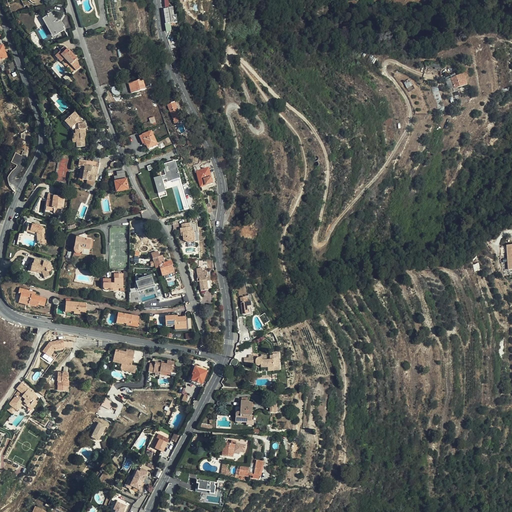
[(164,0),(165,0),(166,9),(168,9),(170,23),(177,22),(176,18),(174,18),(173,10),(170,10),(168,0),(164,0)]
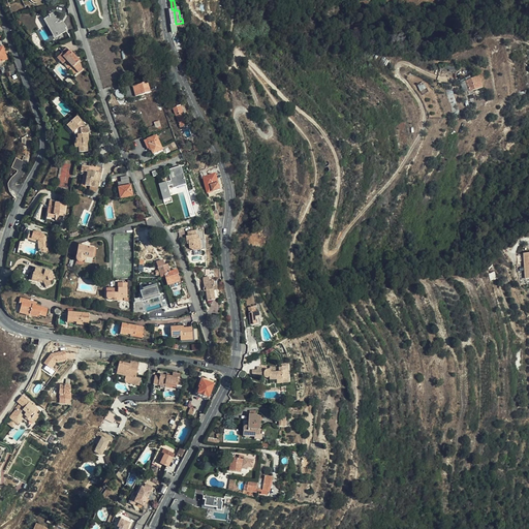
[(61,25),(53,12),(44,19),(52,30),(53,29),(57,36),(60,34),(59,32),(62,31),(63,33),(67,31),(63,24),(61,25)]
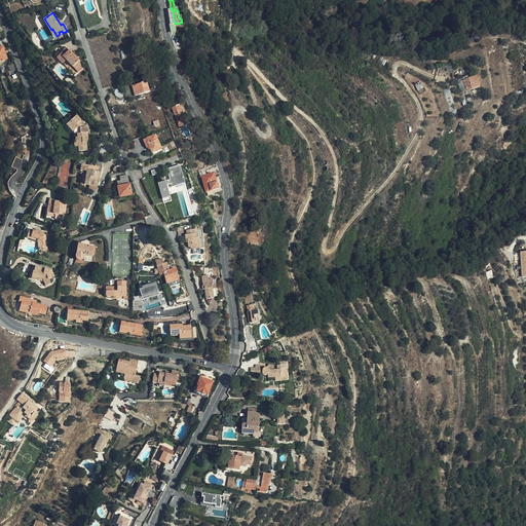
[(58,58),(61,61),(64,57),(68,60),(71,63),(80,71),(83,68),(80,60),(69,49),(65,54),(62,52),(58,58)]
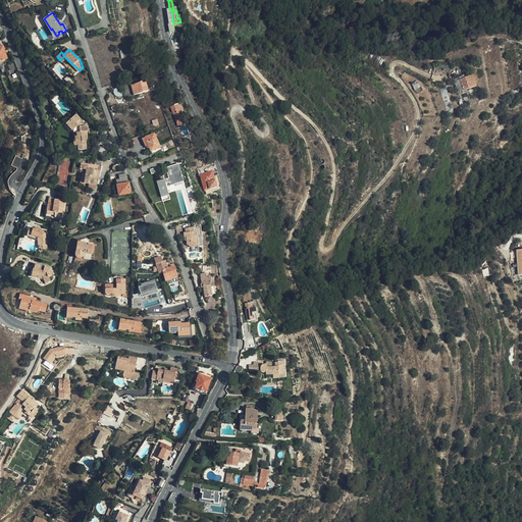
[(369,55),(366,60),(375,65),(378,59),(369,54),(369,55)]
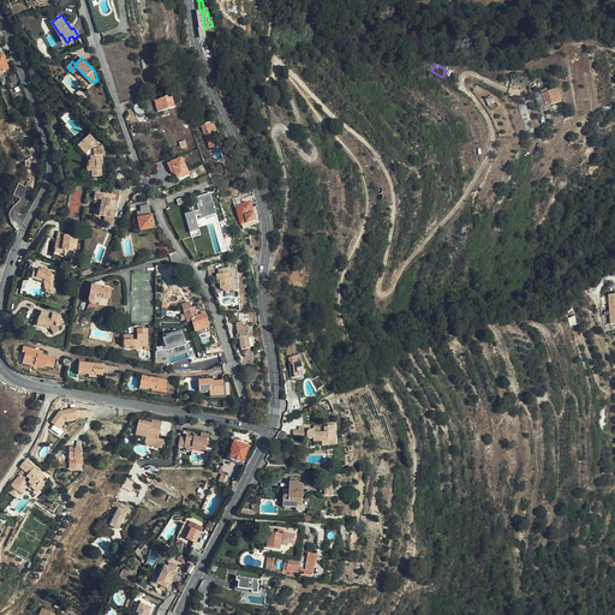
[(556,89),(542,94),(545,107),(544,107),(545,112),(550,111),(549,107),(561,103),(556,89)]
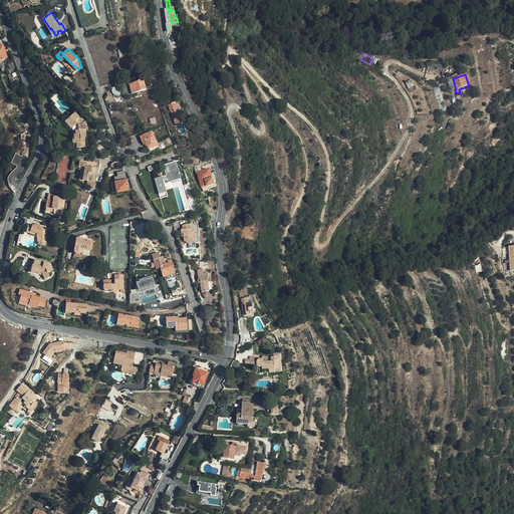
[(148,89),(145,79),(130,83),(133,93),(148,89)]
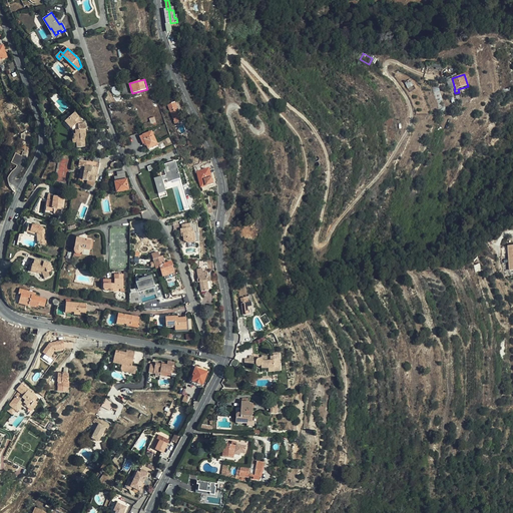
[(432,86),(437,100),(438,99),(440,99),(443,98),(439,84),(432,86)]
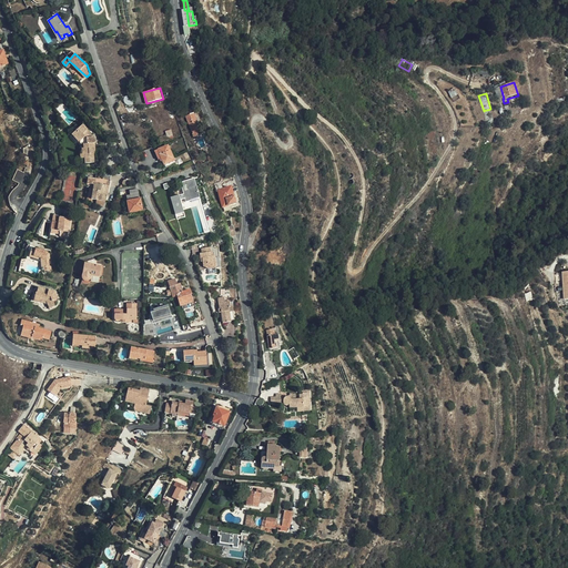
[(486,112),(484,113),(488,124),(495,122),(492,111),(488,111),(486,112)]
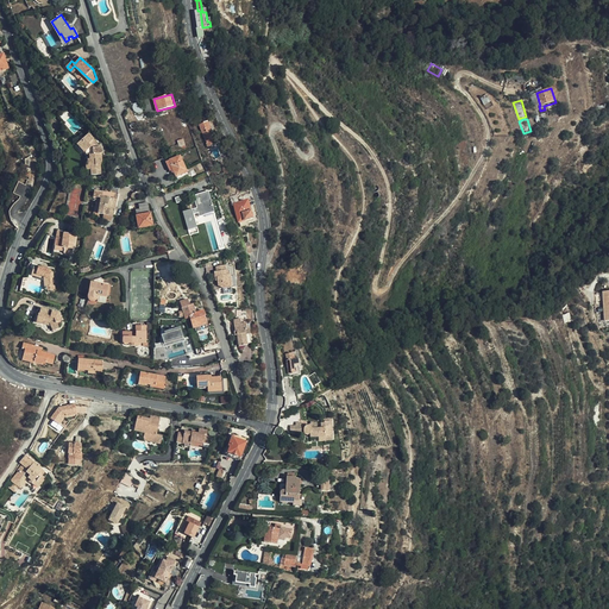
[(213,135),(208,123),(205,125),(203,123),(199,124),(209,148),(218,144),(214,135),(213,135)]
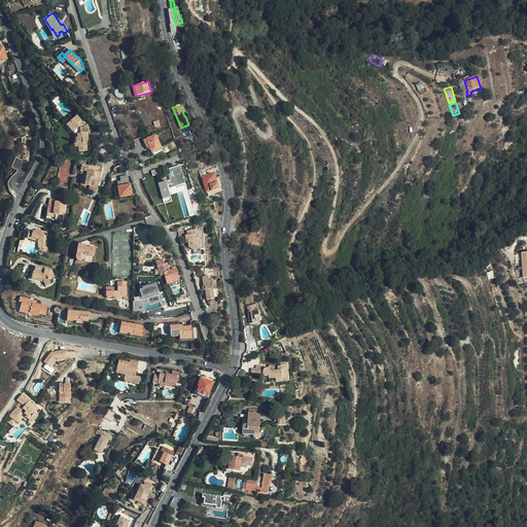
[(77,137),(77,141),(77,146),(80,146),(80,150),(89,150),(89,143),(90,143),(90,137),(89,137),(88,133),(90,133),(91,132),(92,131),(92,130),(91,128),(89,128),(88,128),(82,120),(83,119),(79,114),(70,121),(76,130),(75,131),(76,132),(76,133),(78,133),(78,137),(77,137)]
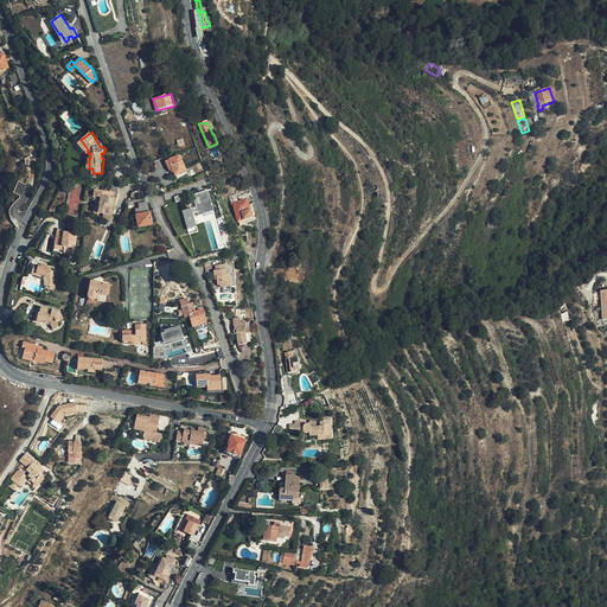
[(174,173),(176,177),(186,173),(180,157),(165,161),(168,172),(171,171),(172,174),(174,173)]
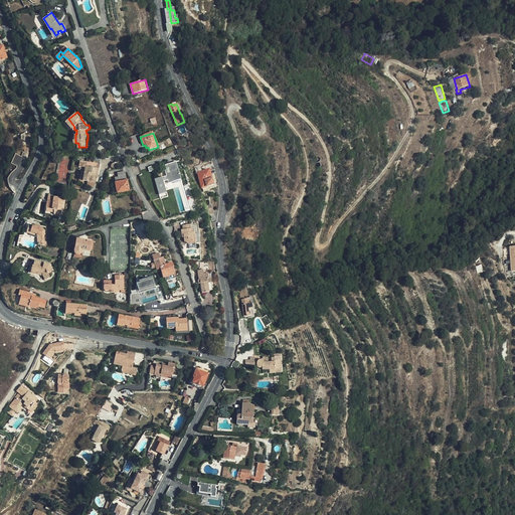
[(86,168),(84,173),(83,181),(88,182),(87,187),(95,188),(96,183),(100,164),(79,161),(78,167),(79,167),(86,168)]
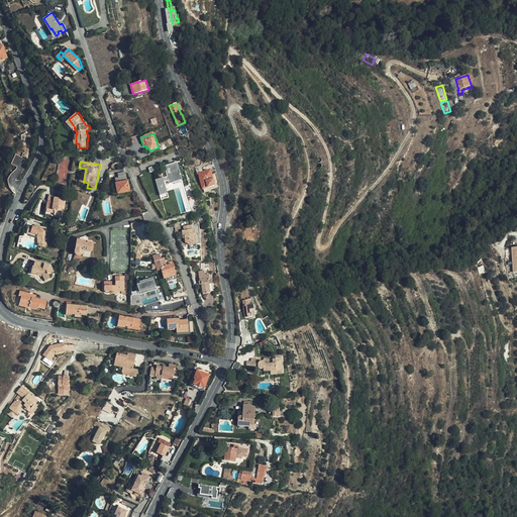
[(178,162),(170,164),(172,172),(180,170),(178,162)]
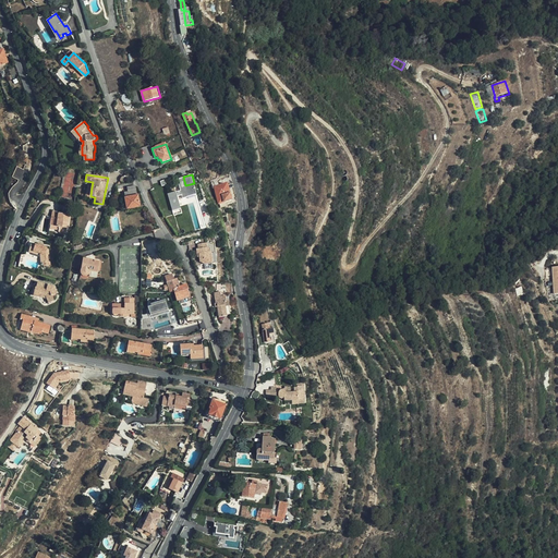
[(182,192),(178,194),(177,191),(169,193),(174,215),(182,213),(178,195),(183,194),(183,198),(196,194),(194,183),(185,185),(183,177),(179,179),(182,192)]
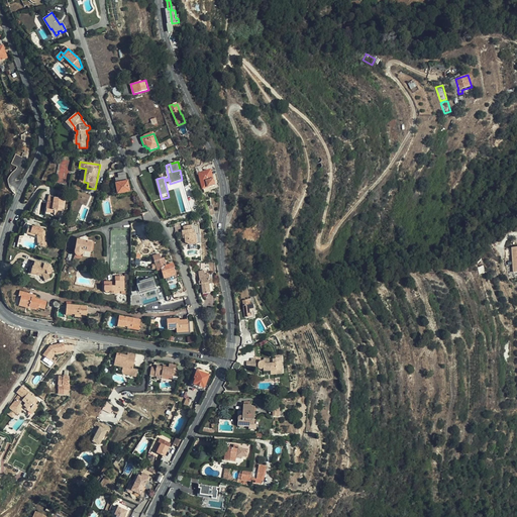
[(215,185),(211,170),(203,172),(201,166),(196,167),(198,174),(199,173),(202,188),(215,185)]
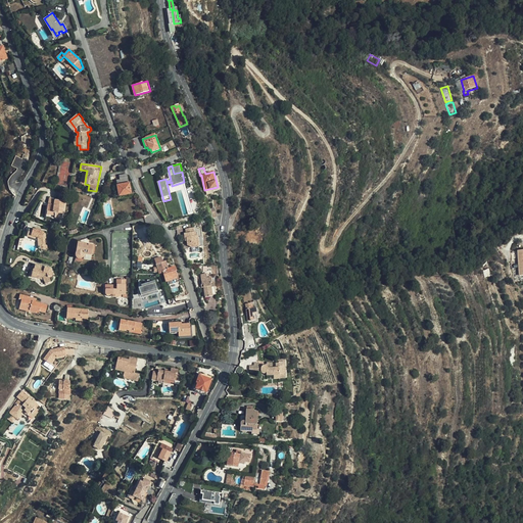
[(131,193),(129,183),(128,184),(127,175),(120,176),(121,180),(116,181),(120,195),(131,193)]
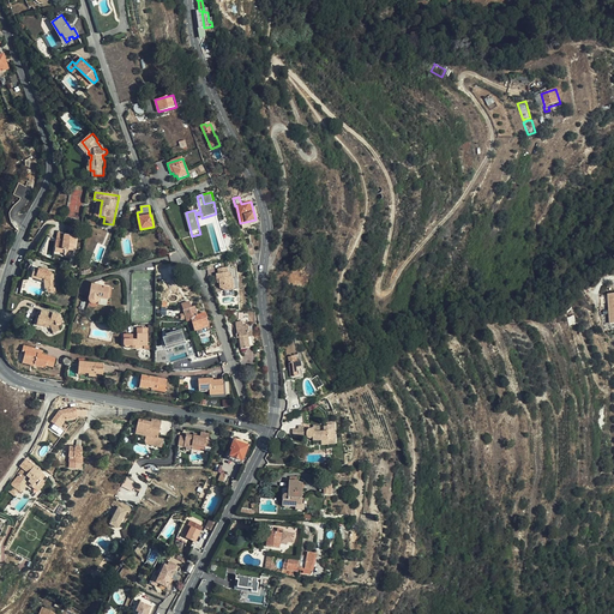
[(65,240),(58,239),(55,248),(66,250),(65,254),(73,257),(78,236),(66,234),(65,240)]
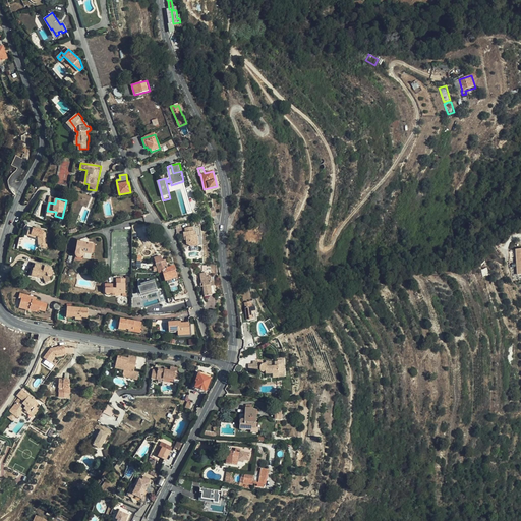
[(37,236),(38,244),(39,244),(45,244),(44,237),(44,232),(43,232),(43,231),(32,228),(31,230),(27,229),(25,235),(35,237),(35,235),(37,236)]
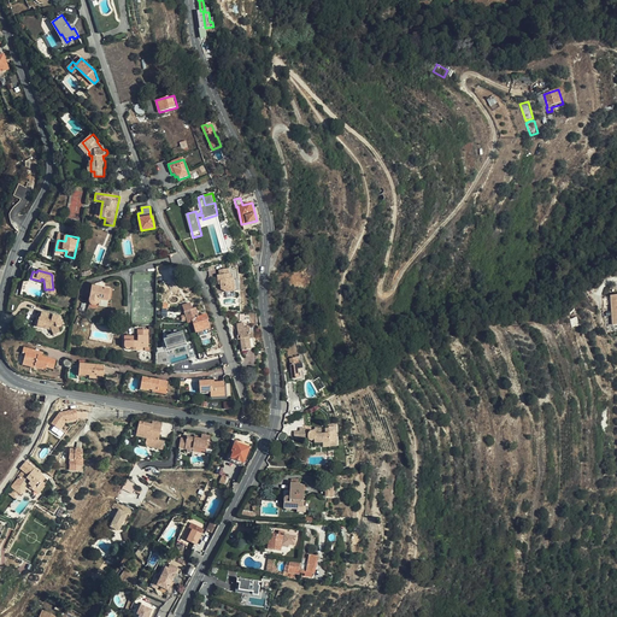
[(238,295),(236,283),(235,283),(234,278),(230,278),(230,274),(221,275),(222,280),(219,280),(221,286),(222,285),(223,294),(229,297),(238,295)]
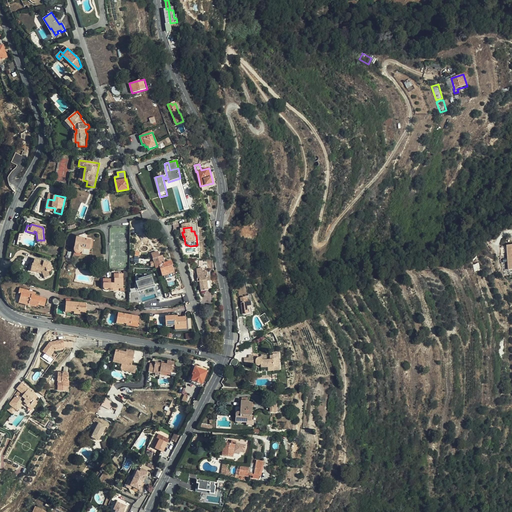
[(76,237),(74,250),(75,251),(76,252),(77,253),(79,253),(81,253),(82,251),(82,250),(83,248),(90,249),(92,240),(76,237)]
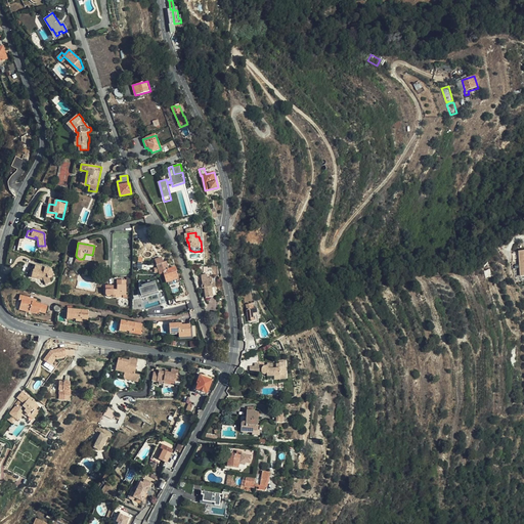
[(177,282),(174,273),(176,272),(175,268),(169,270),(167,262),(164,262),(162,257),(156,260),(161,274),(164,273),(166,281),(170,280),(171,286),(177,282)]
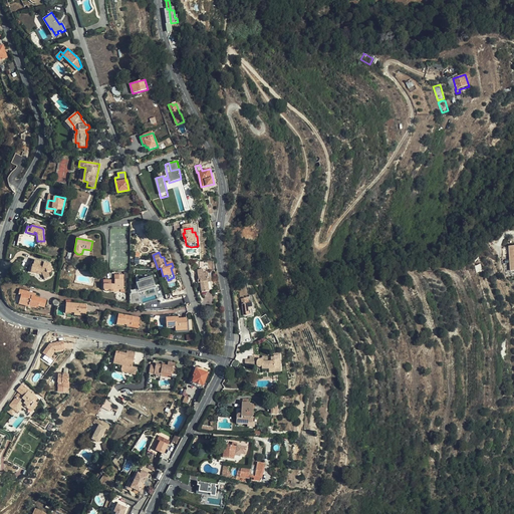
[(42,274),(44,279),(49,277),(48,273),(53,271),(49,263),(34,259),(33,264),(30,273),(35,275),(36,272),(42,274)]
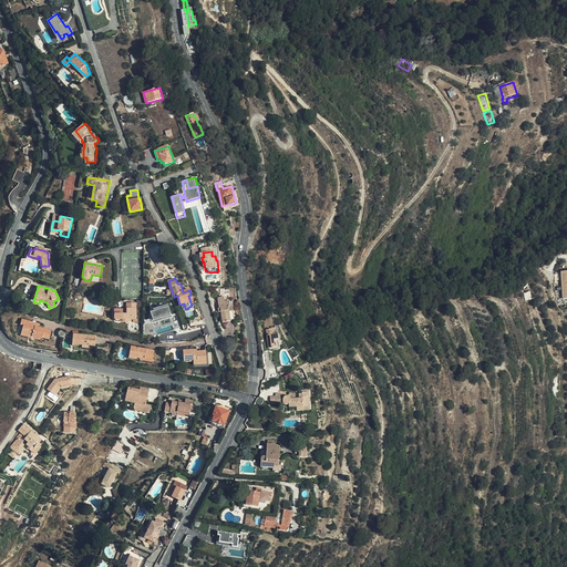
[(234,317),(233,305),(230,305),(230,300),(226,301),(225,297),(219,298),(220,308),(218,308),(219,311),(222,311),(223,322),(230,321),(230,320),(233,320),(234,318),(234,317)]
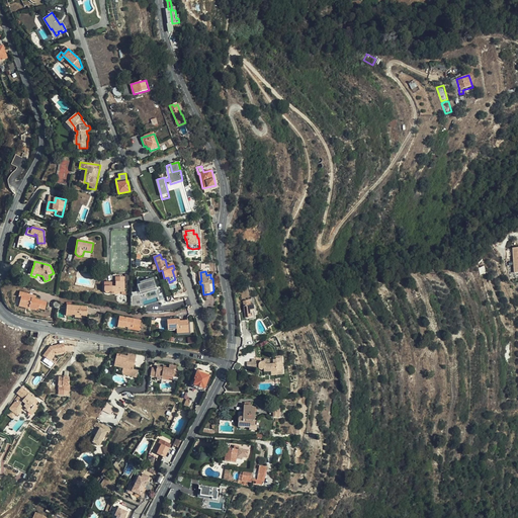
[(160,300),(154,275),(137,279),(140,294),(157,290),(158,294),(141,297),(143,305),(160,300)]
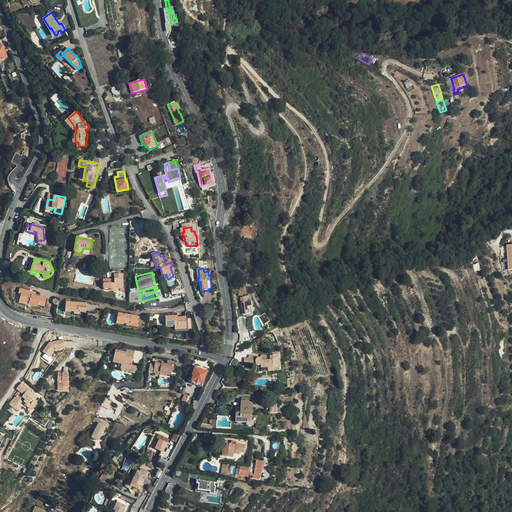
[(109,290),(110,290),(119,290),(120,290),(123,290),(124,275),(114,275),(114,280),(103,280),(103,290),(104,291),(105,291),(107,291),(108,291),(109,290)]
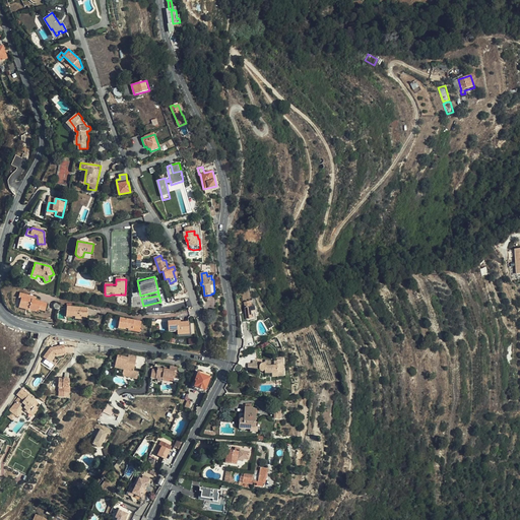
[(21,299),(19,305),(28,308),(28,309),(38,312),(39,311),(45,312),(47,305),(35,301),(36,298),(19,294),(18,298),(21,299)]
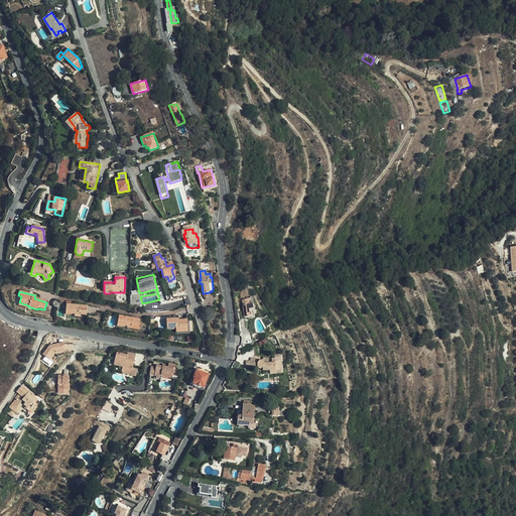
[(250,303),(250,298),(243,299),(244,309),(241,310),(242,318),(246,318),(246,316),(255,315),(253,303),(250,303)]
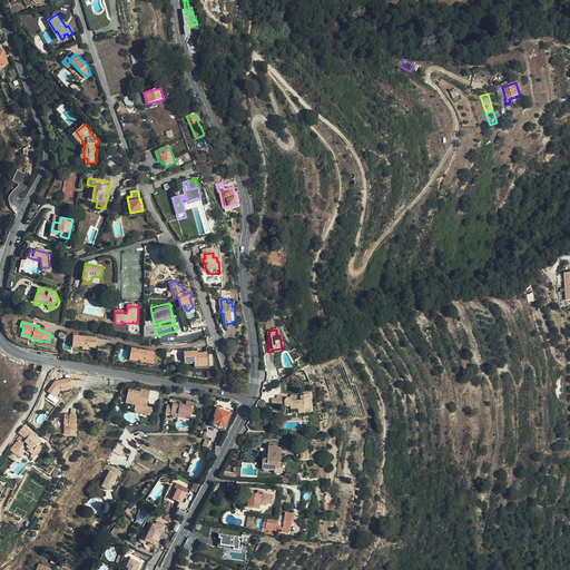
[(31,337),(21,334),(20,337),(41,344),(41,342),(31,338),(31,337)]
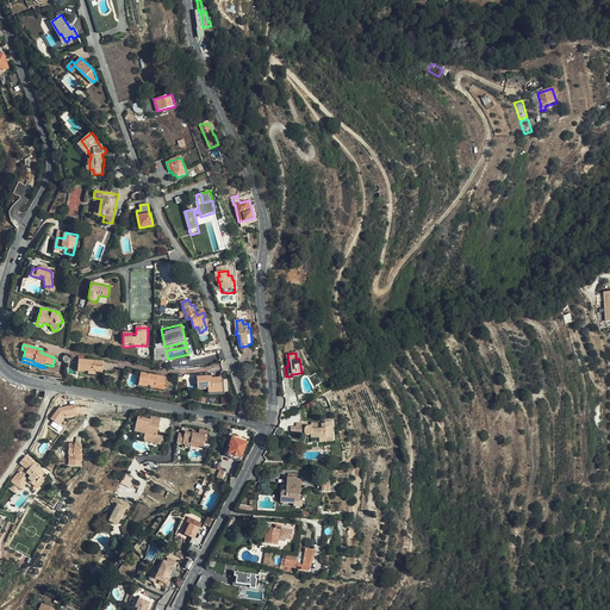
[(101,374),(103,361),(80,359),(79,369),(89,371),(88,373),(101,374)]
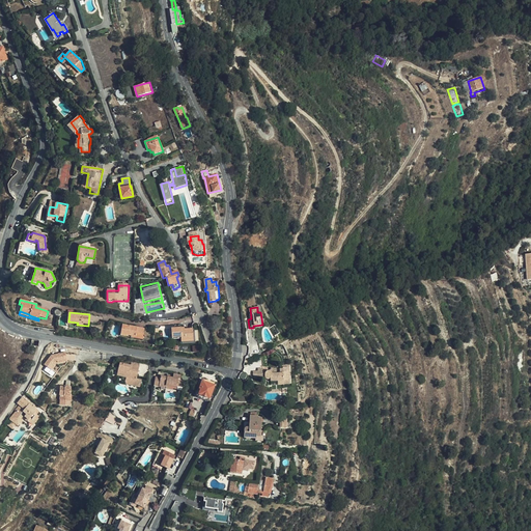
[(123,325),(121,333),(131,335),(131,337),(135,337),(136,334),(143,336),(144,328),(123,325)]
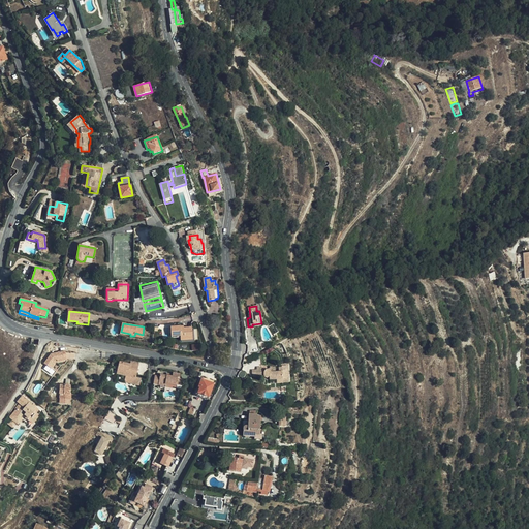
[(172,327),(172,335),(181,335),(181,337),(181,340),(193,339),(192,327),(184,328),(184,325),(172,327)]
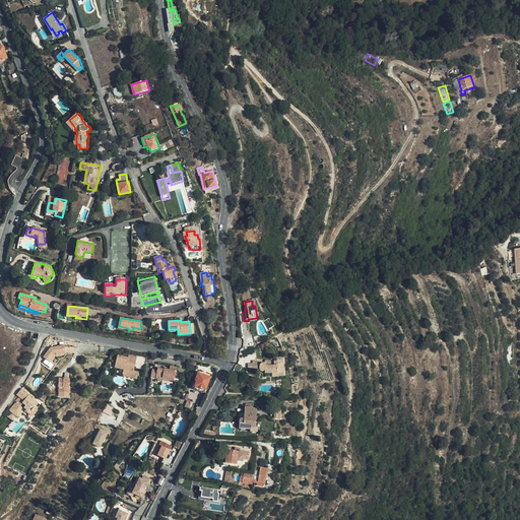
[(65,352),(64,347),(61,348),(61,345),(52,348),(45,356),(48,360),(50,358),(53,361),(57,355),(65,352)]
